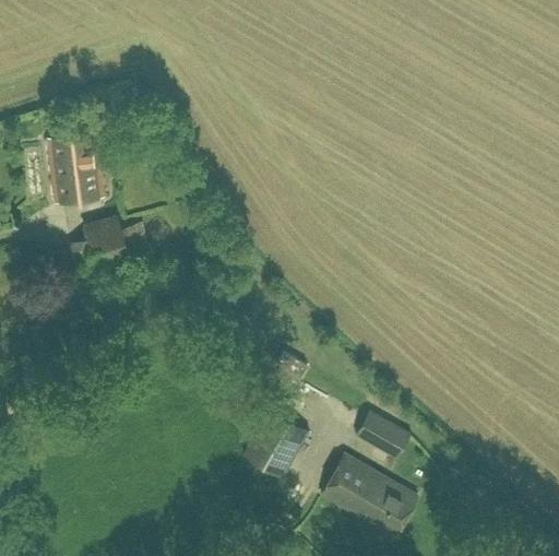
[(55,202),(103,197),(95,133),(47,139),(55,202)]
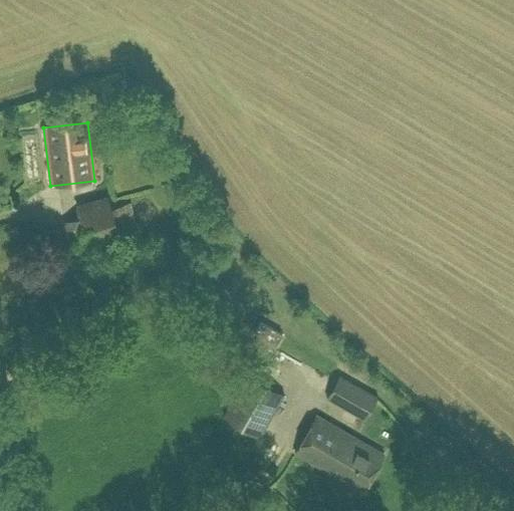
[(62,224),(78,268),(124,254),(117,233),(139,228),(131,204),(110,209),(107,197),(75,206),(77,219),(62,224)]
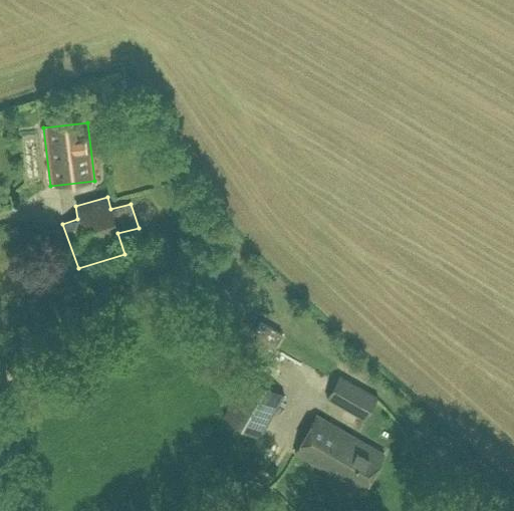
[(282,397),(248,376),(223,420),(258,440),(282,397)]
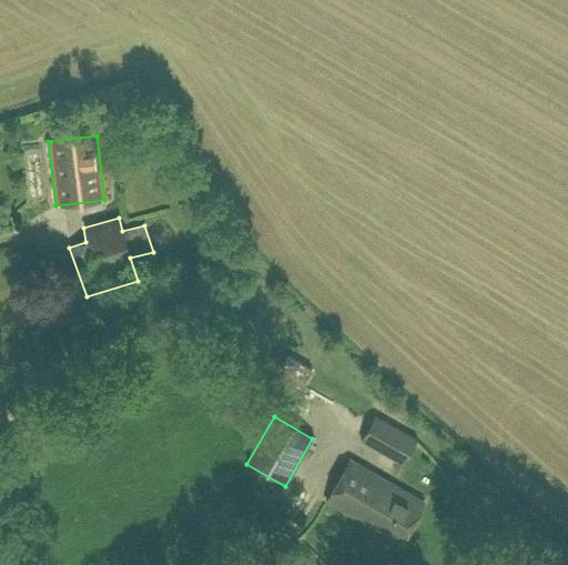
[(402,465),(416,441),(375,417),(361,442),(402,465)]
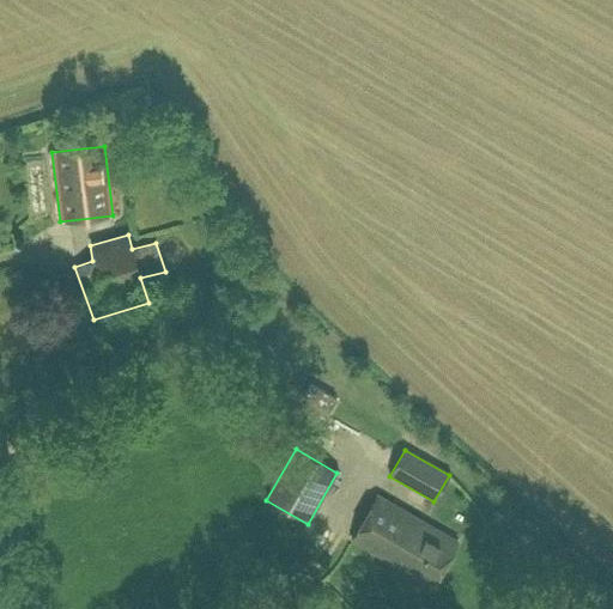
[(435,585),(460,540),(380,494),(354,540),(435,585)]
